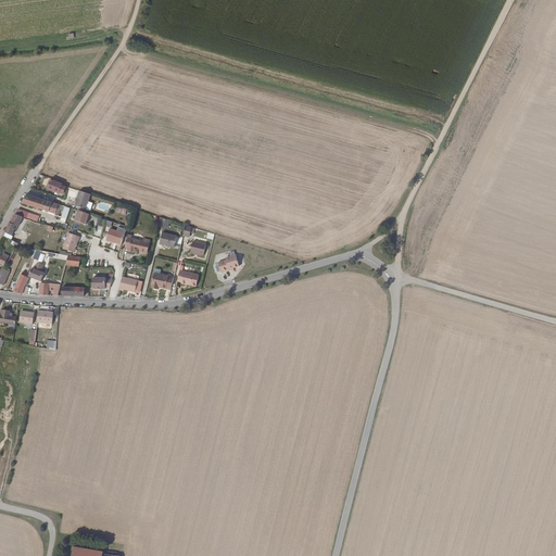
[(64,184),(51,178),(48,187),(60,190),(64,184)]
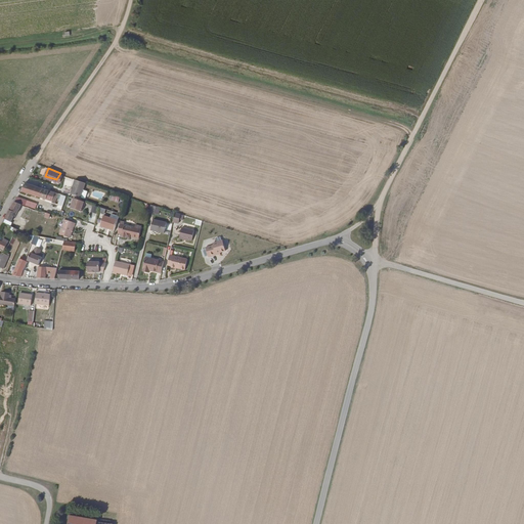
[(81,195),(85,183),(75,180),(71,192),(81,195)]
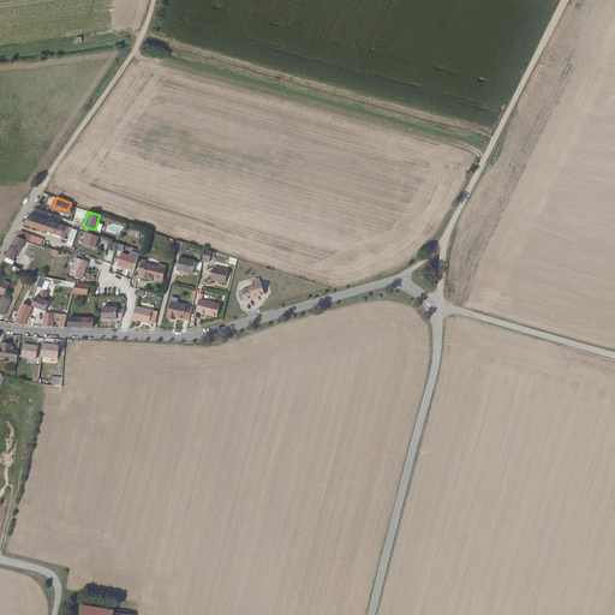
[(30,213),(25,222),(55,232),(59,222),(30,213)]
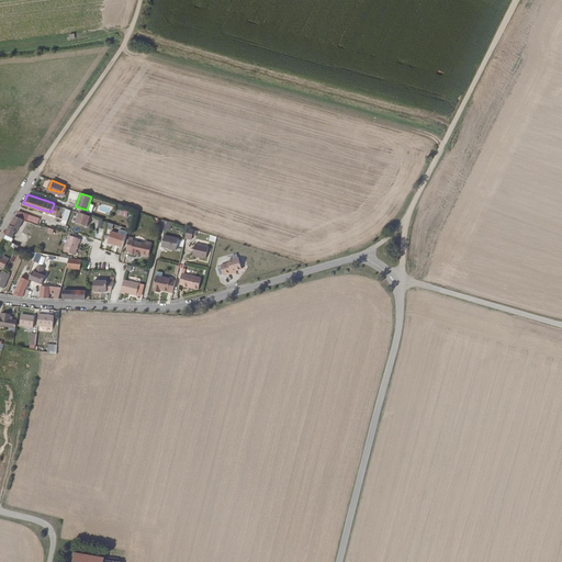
[(54,203),(51,212),(57,214),(60,205),(54,203)]
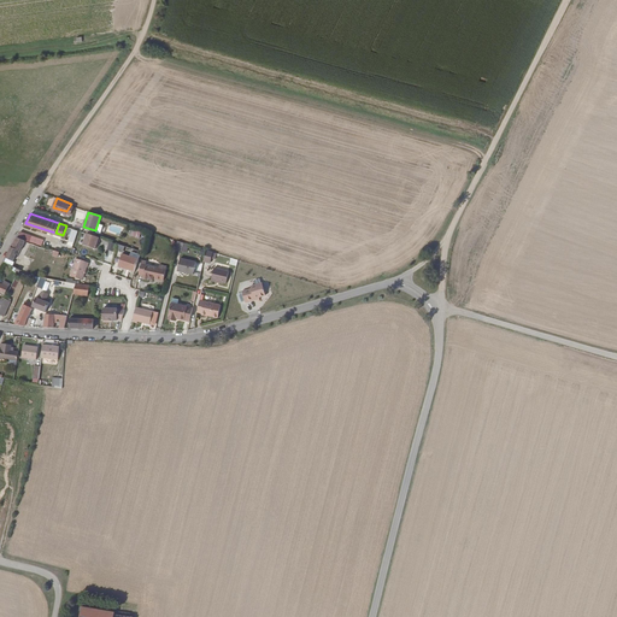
[(80,230),(74,228),(70,239),(76,241),(80,230)]
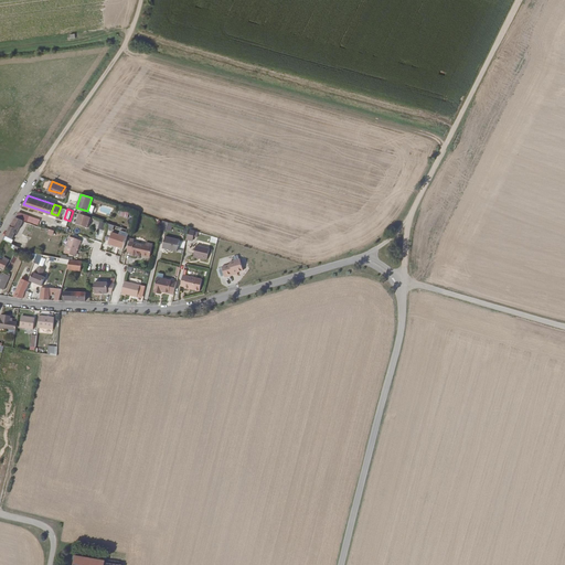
[(20,212),(18,217),(20,219),(39,224),(40,219),(20,212)]
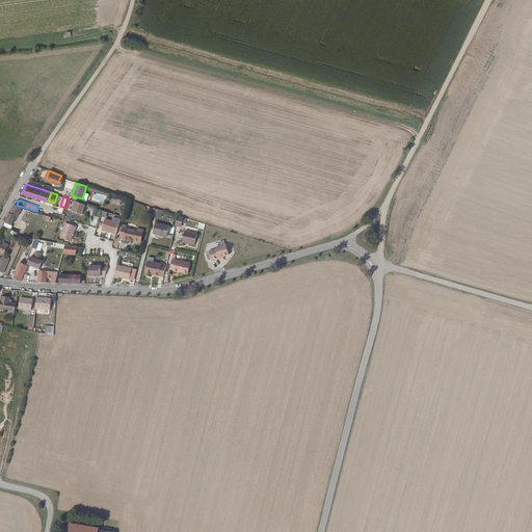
[(88,205),(76,201),(73,211),(83,214),(85,210),(85,209),(87,209),(88,205)]
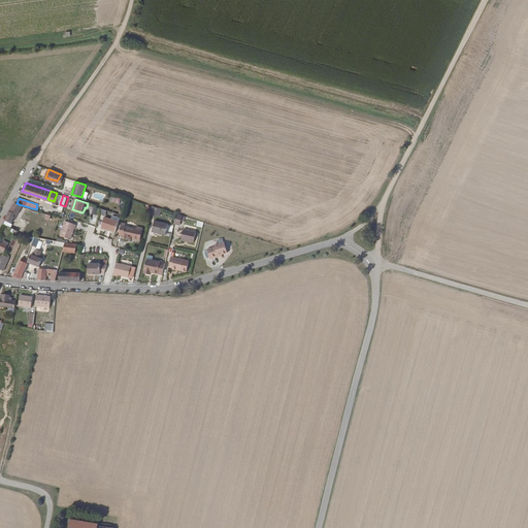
[(15,202),(6,220),(12,223),(17,213),(19,215),(23,205),(19,204),(17,203),(15,202)]
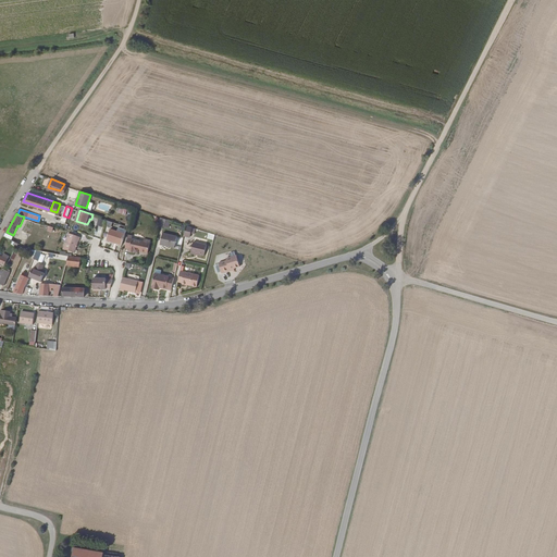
[(125,233),(111,227),(107,238),(122,244),(125,233)]
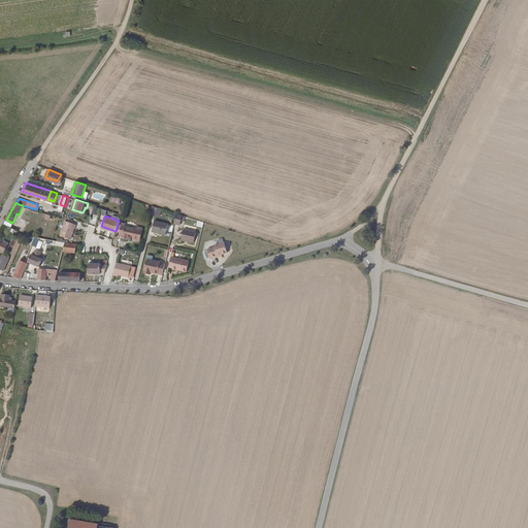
[(77,224),(66,220),(61,235),(71,238),(75,227),(75,228),(77,224)]
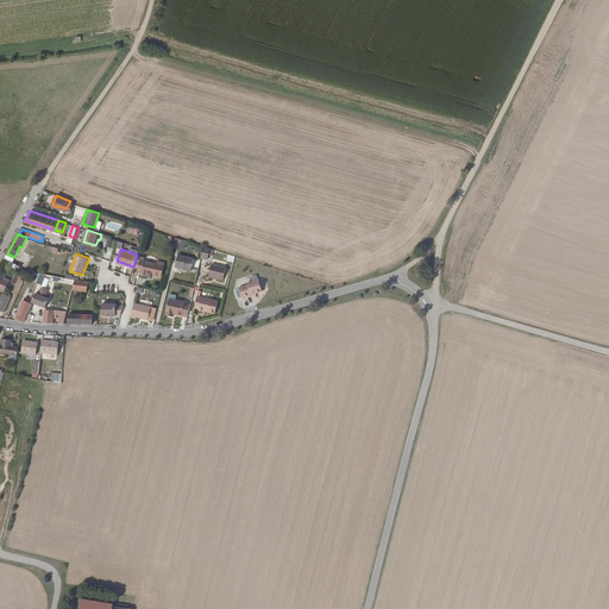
[(190,271),(194,258),(177,255),(174,267),(190,271)]
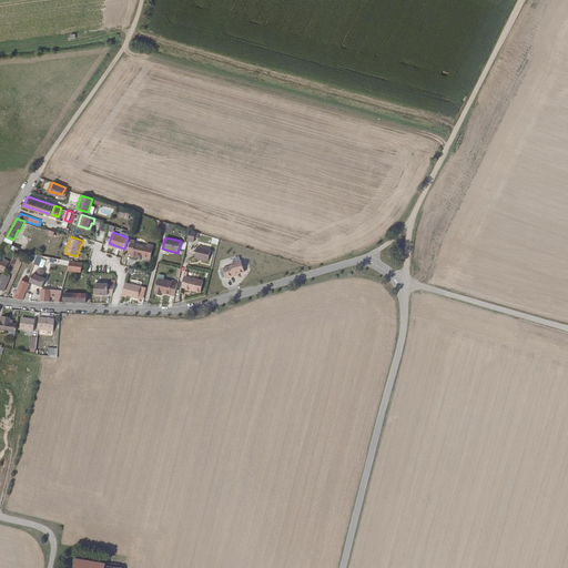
[(135,240),(131,239),(128,251),(132,253),(131,255),(137,256),(140,257),(141,255),(149,257),(153,245),(146,243),(146,245),(134,242),(135,240)]
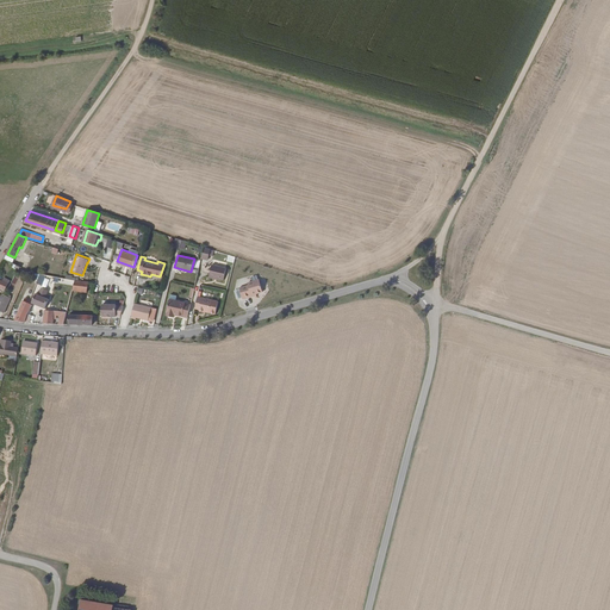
[(226,269),(212,266),(209,278),(223,280),(226,269)]
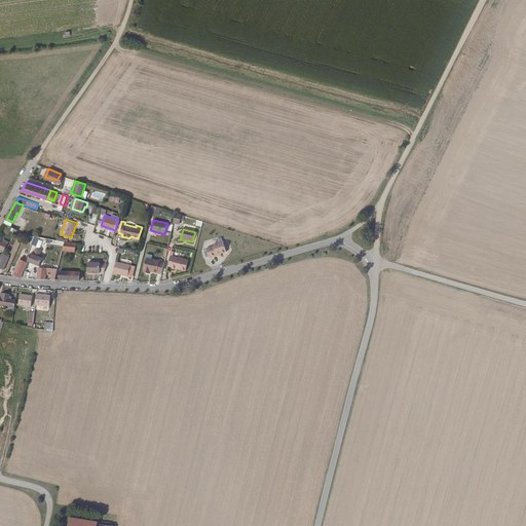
[(77,242),(65,241),(63,250),(75,251),(77,242)]
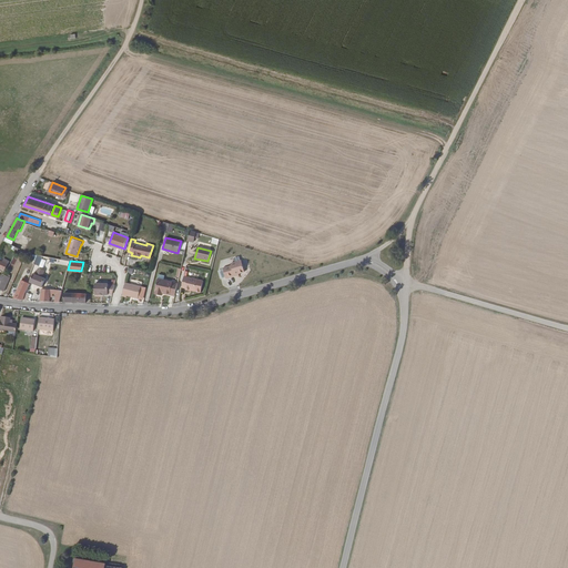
[(223,270),(226,280),(235,276),(235,275),(240,274),(240,276),(246,274),(242,261),(232,264),(232,266),(223,270)]
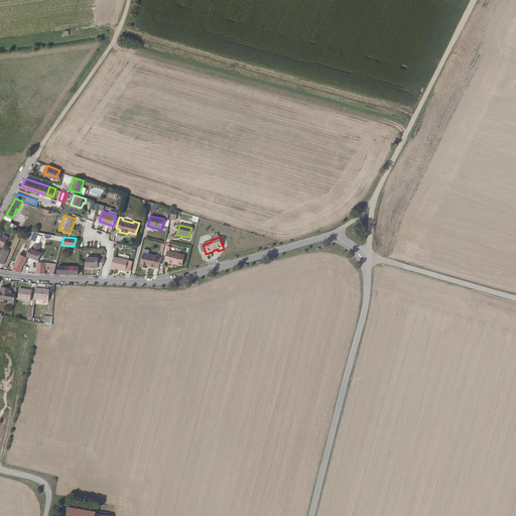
[(31,248),(27,256),(29,256),(38,261),(41,253),(39,252),(40,244),(42,241),(36,239),(34,244),(33,249),(31,248)]
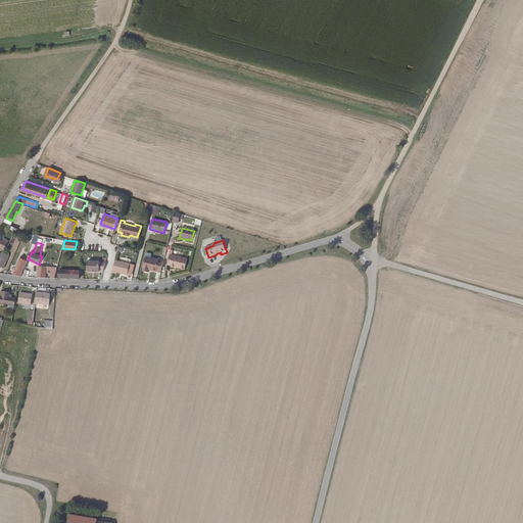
[(2,260),(0,263),(0,266),(3,267),(8,253),(5,252),(4,255),(2,260)]
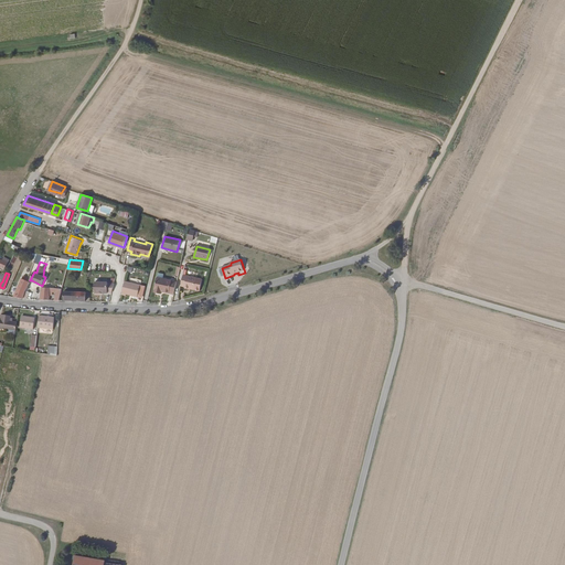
[(25,275),(14,296),(23,297),(27,289),(30,281),(30,280),(27,279),(29,276),(25,275)]
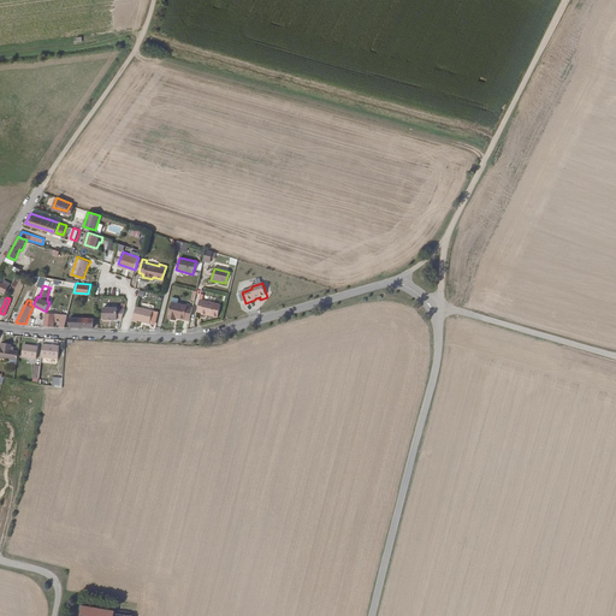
[(199,302),(196,313),(200,314),(200,315),(211,318),(213,304),(199,302)]
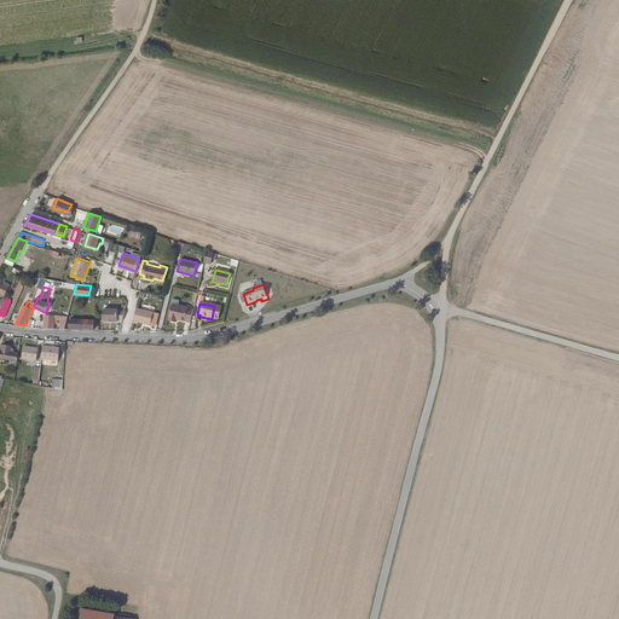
[(190,323),(192,311),(177,306),(169,305),(166,317),(167,317),(166,320),(173,322),(174,319),(190,323)]
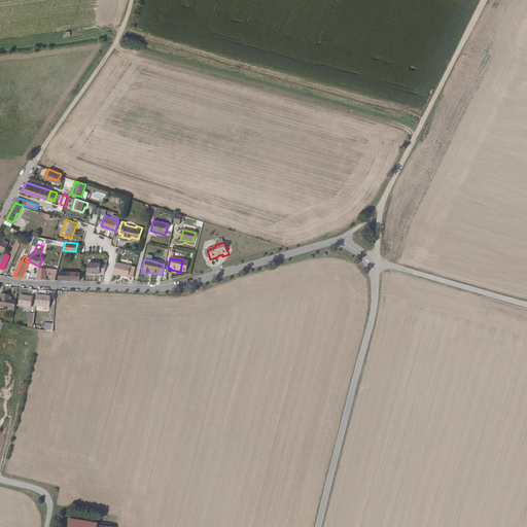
[(99,273),(103,273),(106,264),(100,264),(100,262),(86,262),(86,275),(91,275),(91,274),(99,274),(99,273)]
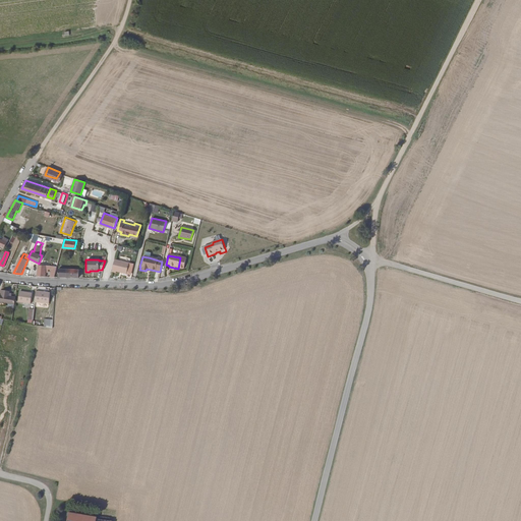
[(127,263),(114,259),(111,272),(114,272),(115,271),(124,273),(127,263)]
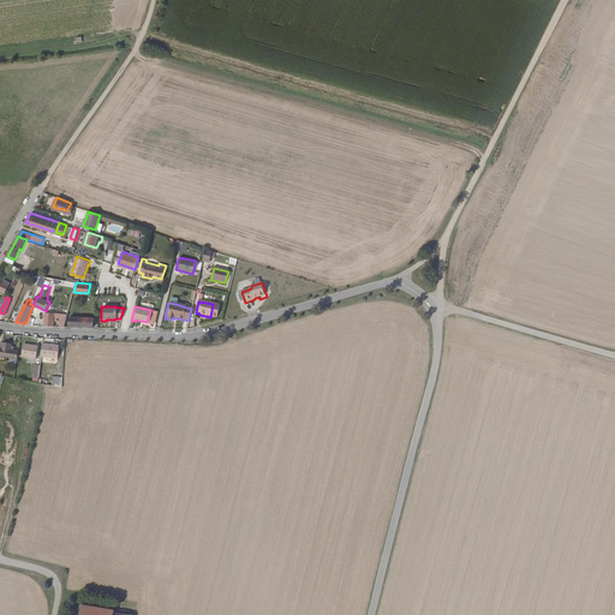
[(46,312),(46,324),(57,326),(58,316),(61,316),(61,326),(65,326),(65,314),(46,312)]
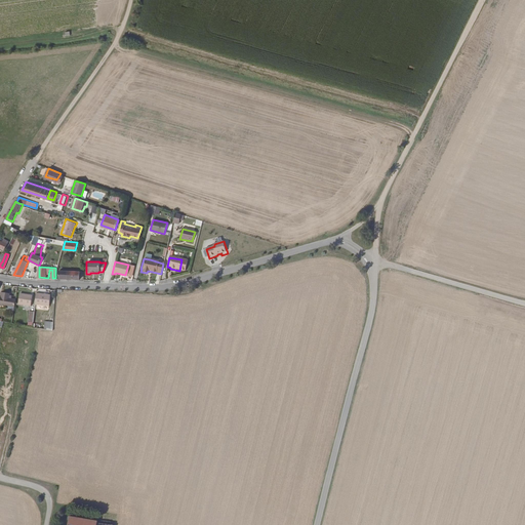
[(59,279),(80,280),(80,272),(59,271),(59,279)]
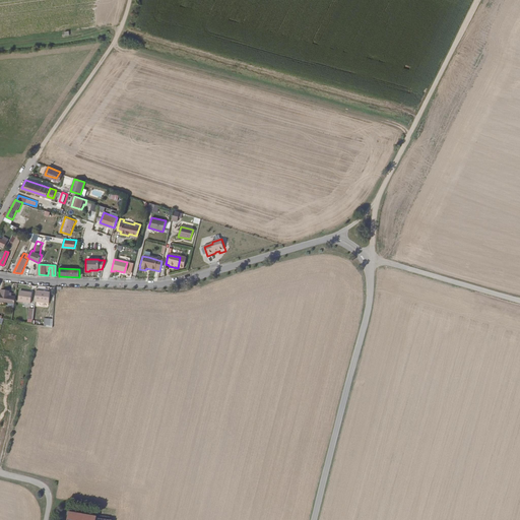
[(0,301),(14,304),(16,297),(9,295),(10,290),(2,288),(1,294),(0,294),(0,293),(0,301)]
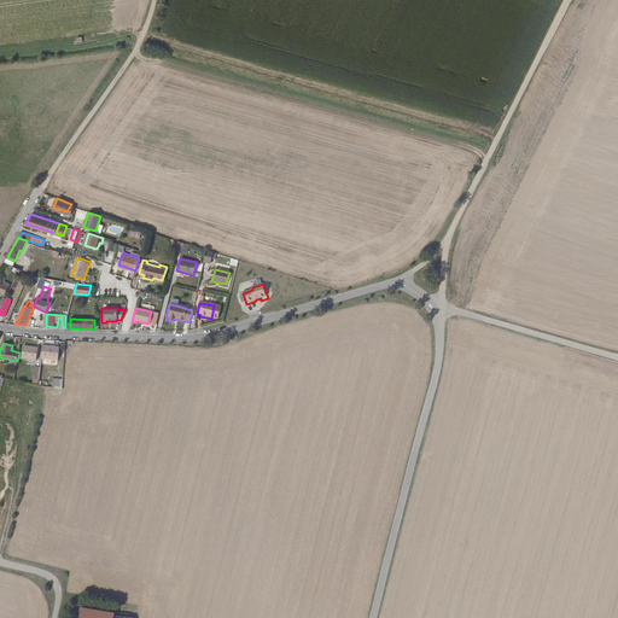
[(38,348),(23,345),(22,357),(36,360),(38,348)]
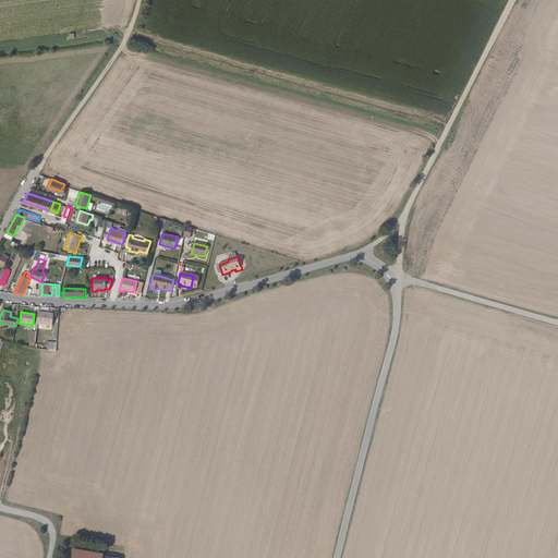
[(53,313),(38,312),(37,324),(52,325),(53,313)]
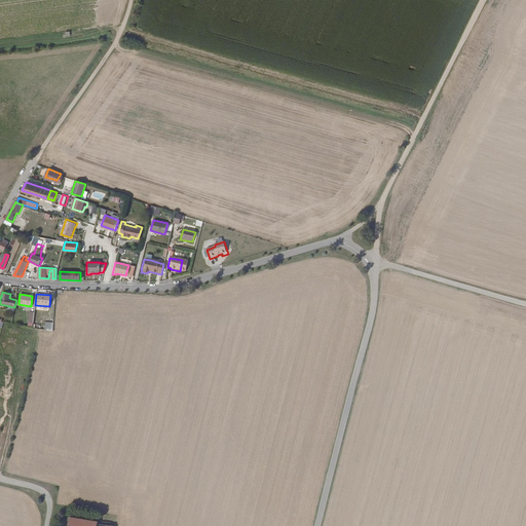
[(52,332),(53,323),(45,322),(45,331),(52,332)]
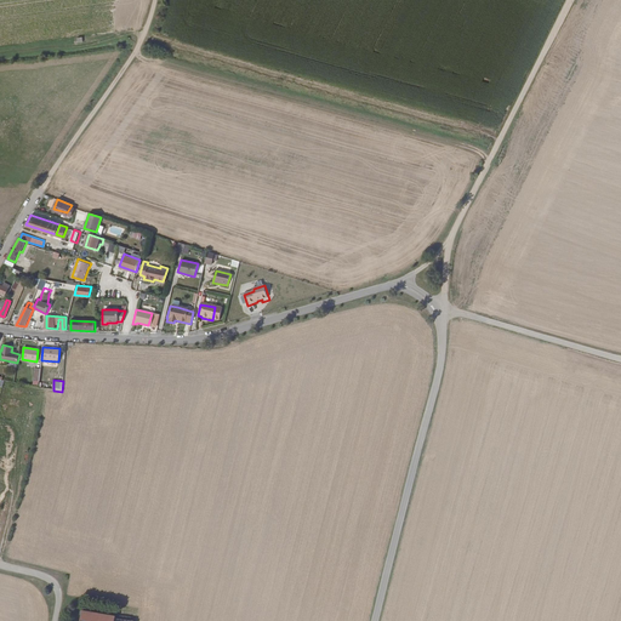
[(83,620),(117,620),(118,616),(85,610),(83,620)]
